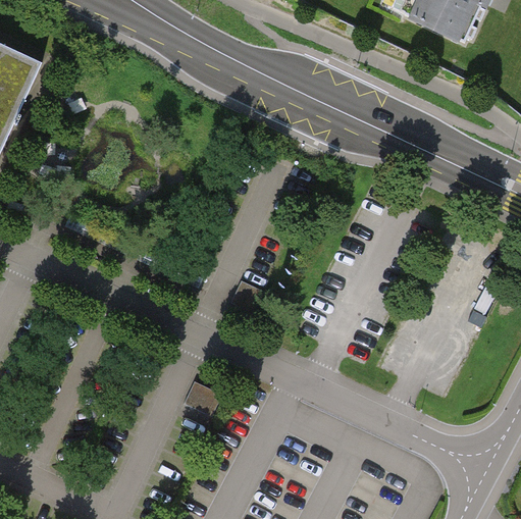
[(410,0),(402,18),(457,43),(474,4),(487,10),(490,2),(491,0),(410,0)]
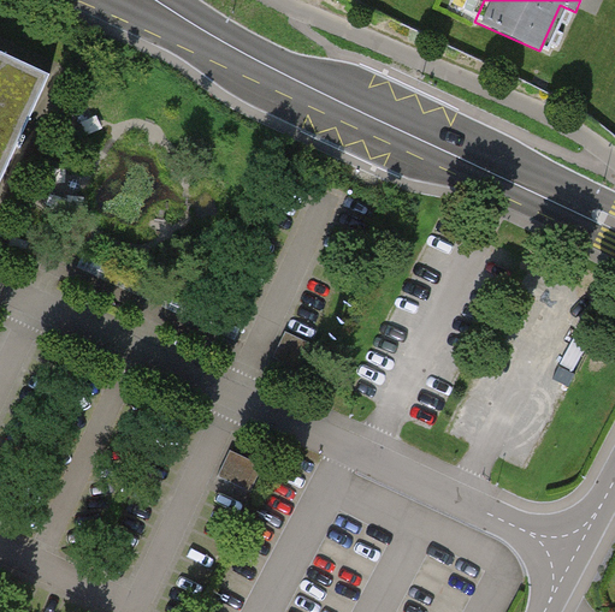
[(0,180),(51,73),(0,49),(0,180)]
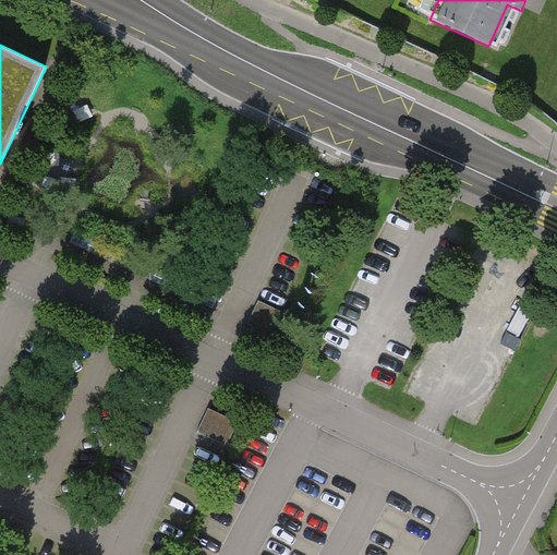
[(382,65),(360,57),(355,67),(377,75),(382,65)]
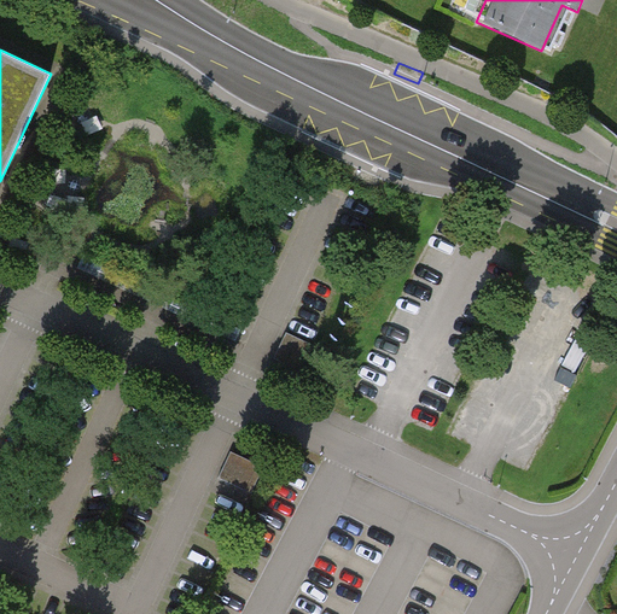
[(265,468),(233,452),(221,477),(252,492),(265,468)]
